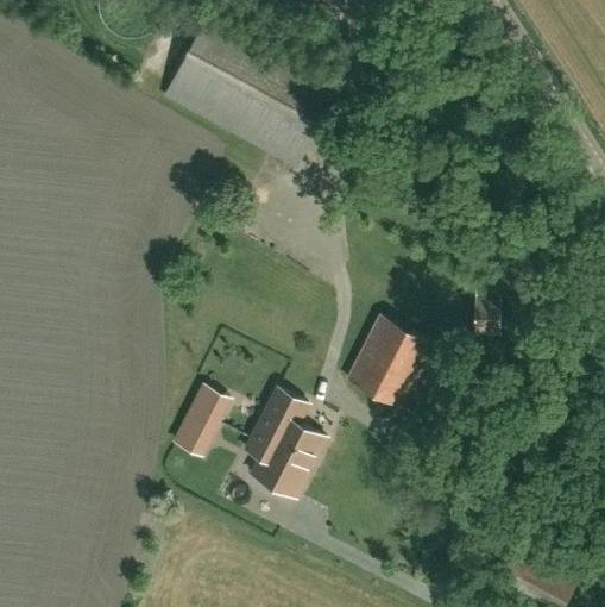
[(164,95),(295,166),(342,77),(212,6),(164,95)]
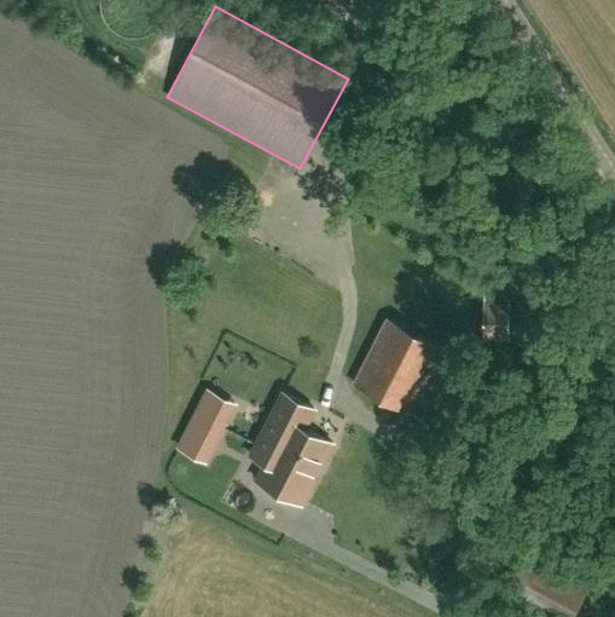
[(482,340),(506,341),(506,304),(482,304),(482,340)]
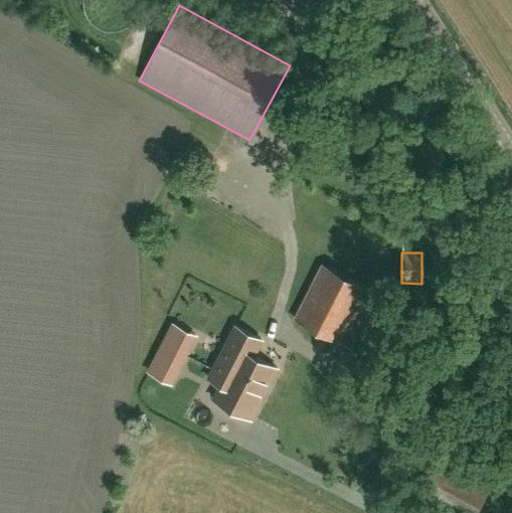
[(338,343),(366,290),(320,267),(293,320),(338,343)]
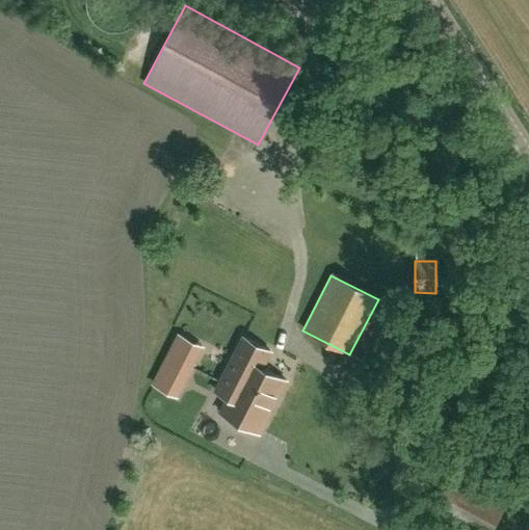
[(250,430),(257,434),(284,381),(260,369),(268,352),(242,339),(214,393),(227,400),(219,415),(236,423),(234,427),(248,435),(250,430)]
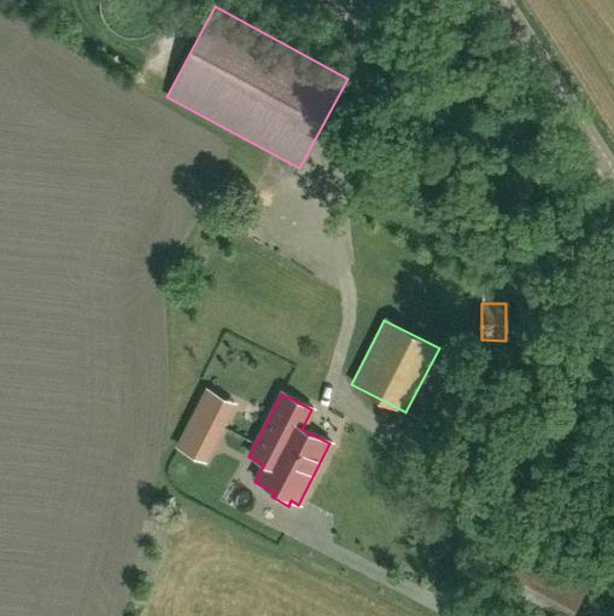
[(193,407),(181,430),(212,446),(224,423),(193,407)]
